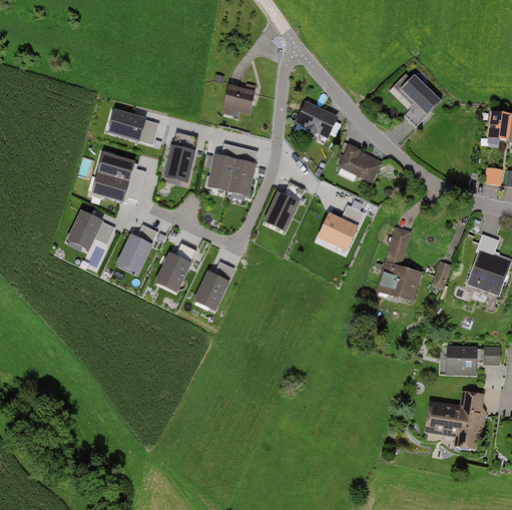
[(441,104),(414,77),(401,90),(415,104),(406,114),(419,126),(441,104)]
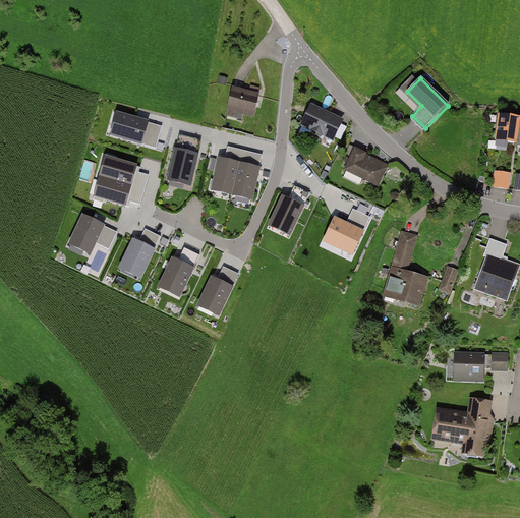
[(258,93),(229,85),(224,107),(254,114),(258,93)]
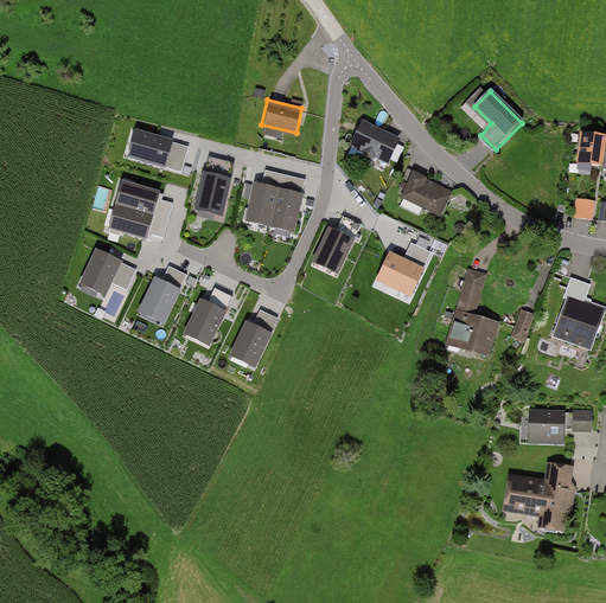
[(400,133),(361,116),(349,142),(388,160),(400,133)]
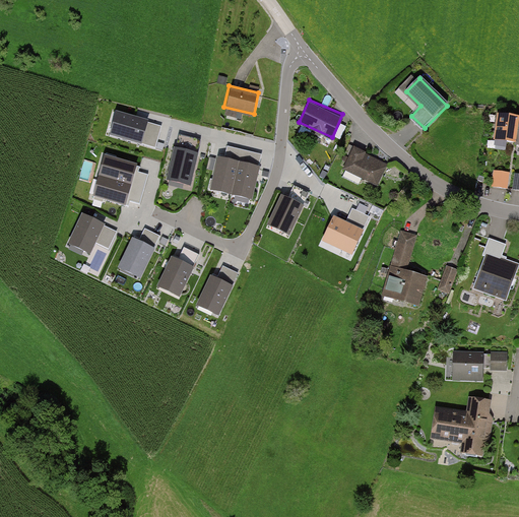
[(115,112),(109,132),(154,145),(159,130),(144,126),(146,121),(115,112)]
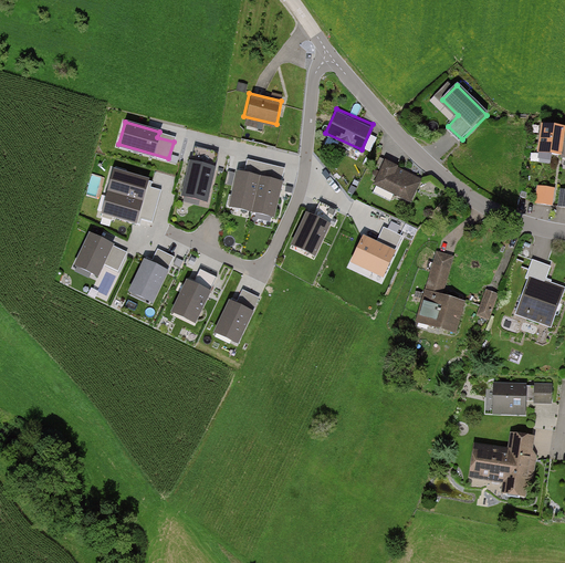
[(563,126),(539,123),(534,149),(561,153),(560,156),(564,156),(564,129),(563,129),(563,126)]
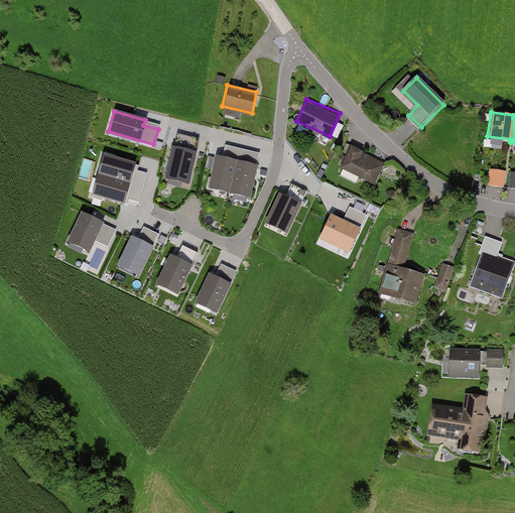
[(166,177),(186,182),(198,136),(181,133),(178,147),(173,146),(166,177)]
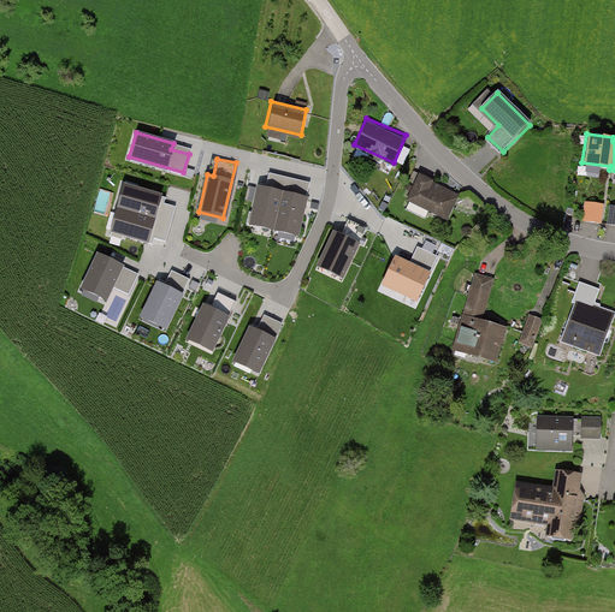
[(273,229),(285,176),(268,172),(265,185),(259,183),(250,223),(273,229)]
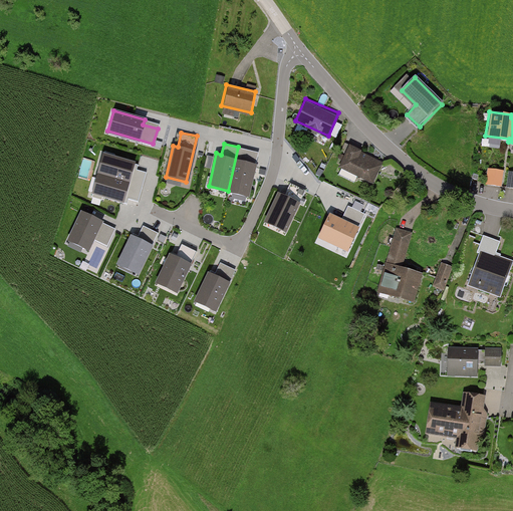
[(382,161),(348,145),(337,167),(371,184),(382,161)]
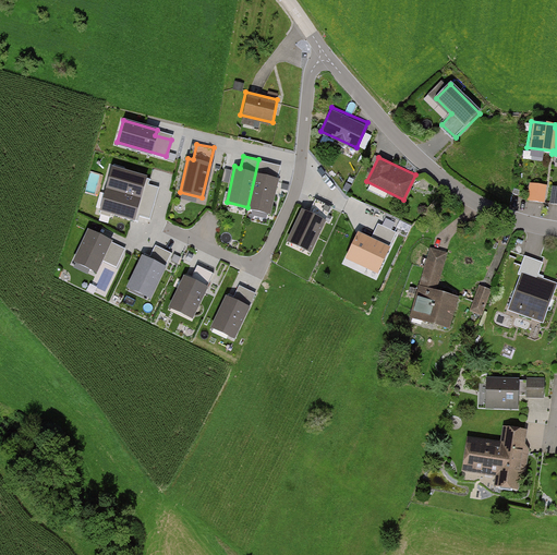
[(258,159),(247,207),(270,212),(277,181),(271,180),(275,163),(258,159)]
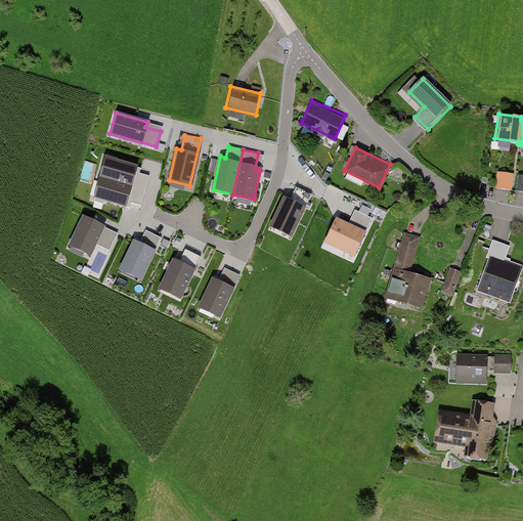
[(99,175),(144,187),(148,174),(137,171),(138,165),(105,156),(99,175)]
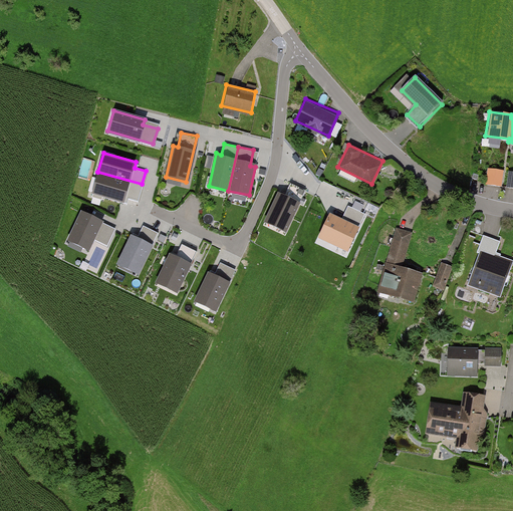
[(512,186),(512,171),(508,170),(506,182),(502,181),(503,170),(488,167),(485,182),(512,186)]
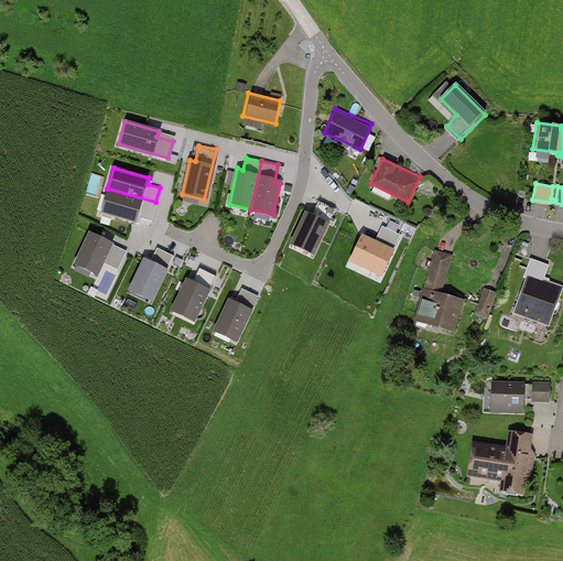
[(155,202),(107,189),(101,211),(131,219),(133,214),(150,218),(155,202)]
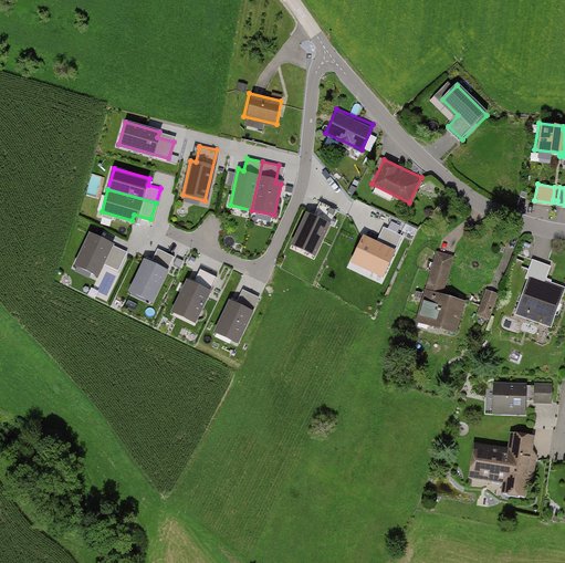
[(306,211),(291,242),(314,253),(336,208),(320,199),(312,214),(306,211)]
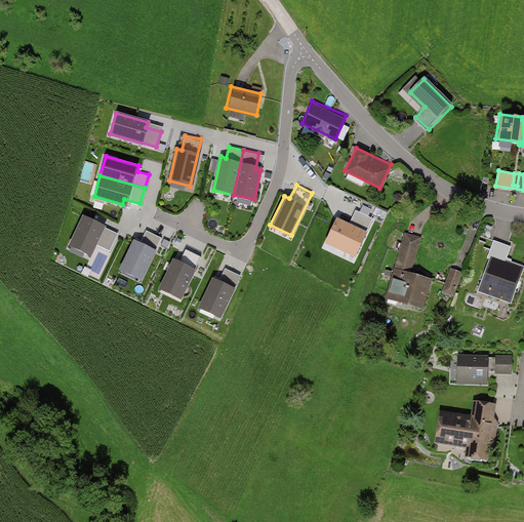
[(336,216),(325,241),(355,254),(373,216),(357,209),(351,223),(336,216)]
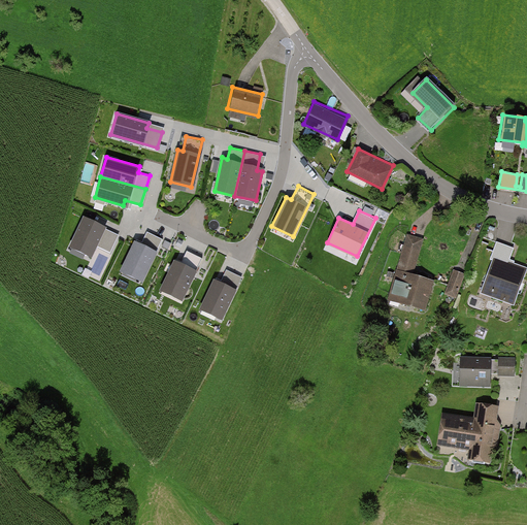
[(105,226),(84,217),(69,248),(91,257),(96,244),(110,251),(117,237),(103,231),(105,226)]
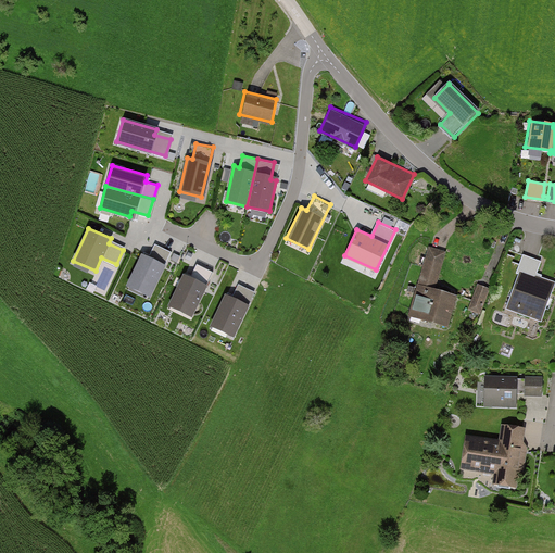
[(142,254),(127,285),(150,296),(172,251),(154,242),(148,256),(142,254)]
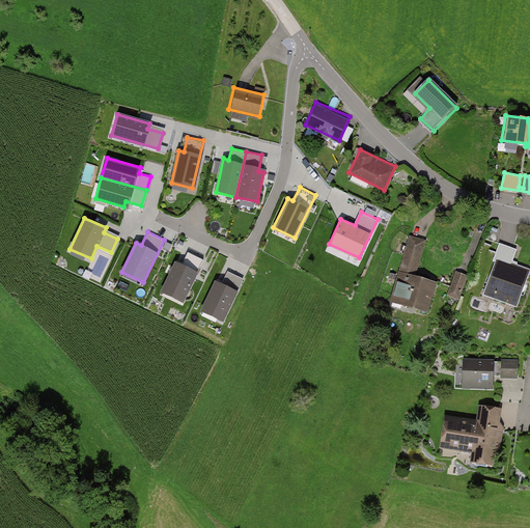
[(425,240),(410,235),(390,301),(429,312),(438,283),(415,276),(425,240)]
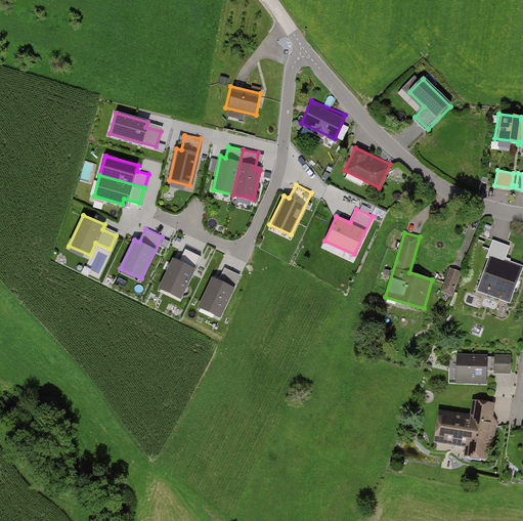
[(510,246),(495,240),(476,288),(509,301),(522,265),(506,258),(510,246)]
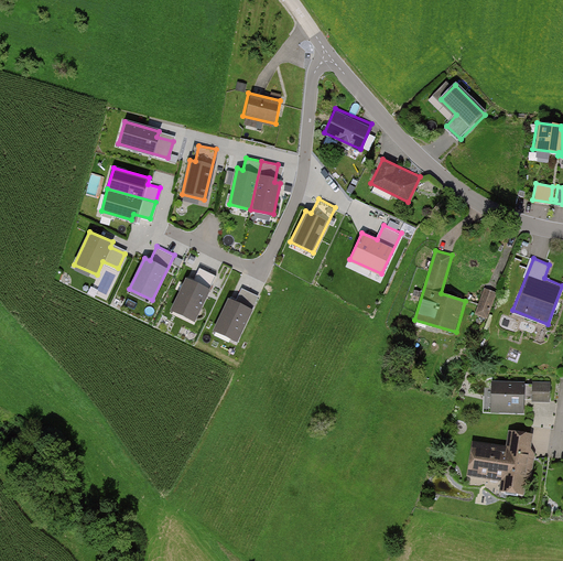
[(186,278),(171,309),(193,320),(216,274),(198,266),(192,280),(186,278)]
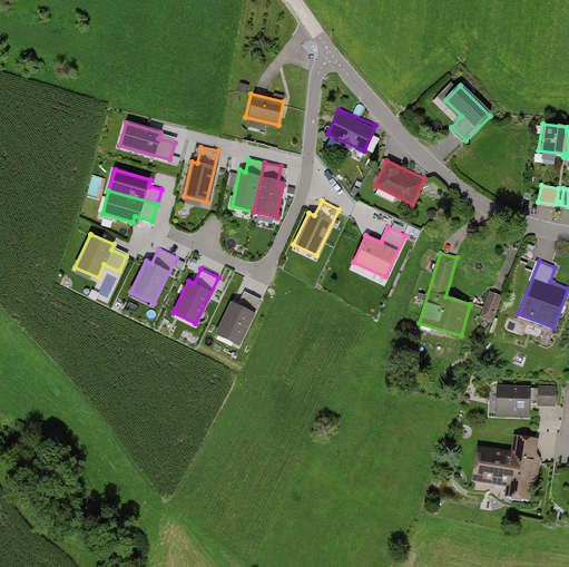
[(502,295),(491,290),(480,316),(491,321),(502,295)]
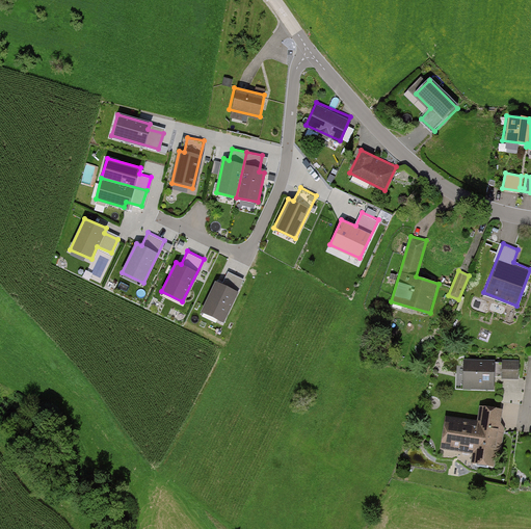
[(202,311),(221,320),(236,291),(216,282),(202,311)]
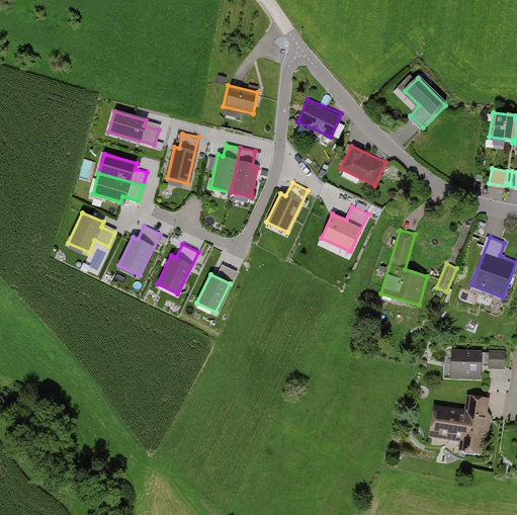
[(507,351),(451,351),(451,378),(480,378),(480,365),(507,365),(507,351)]
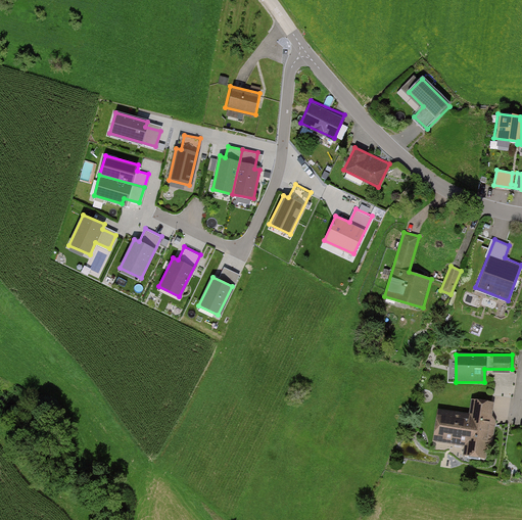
[(510,421),(511,394),(495,393),(494,420),(510,421)]
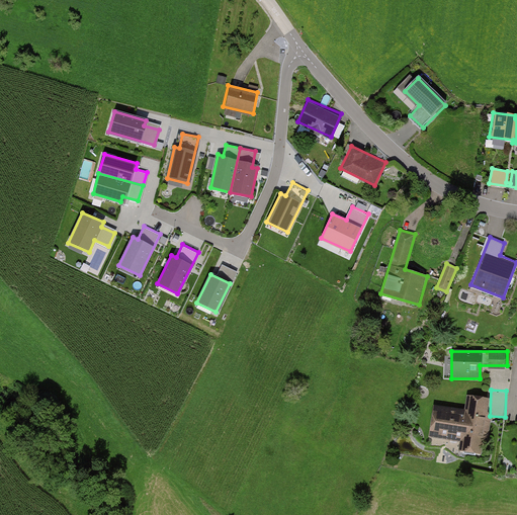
[(463,410),(432,405),(427,433),(457,438),(456,450),(480,453),(489,398),(466,394),(463,410)]
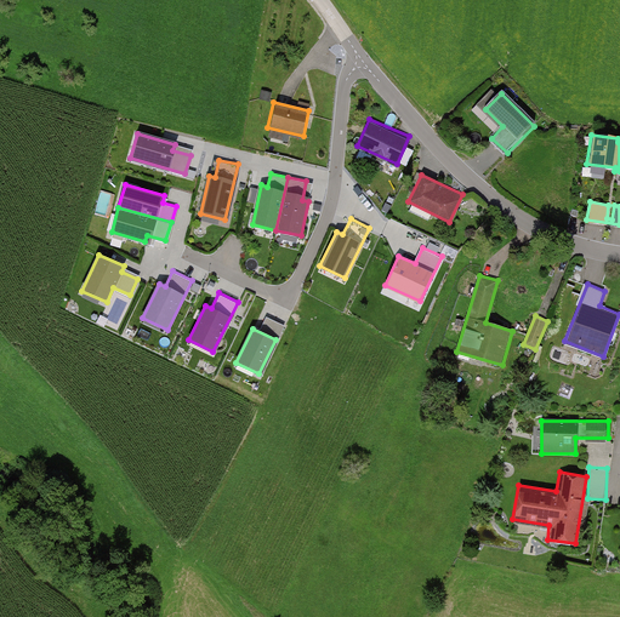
All buildings are outlined.
